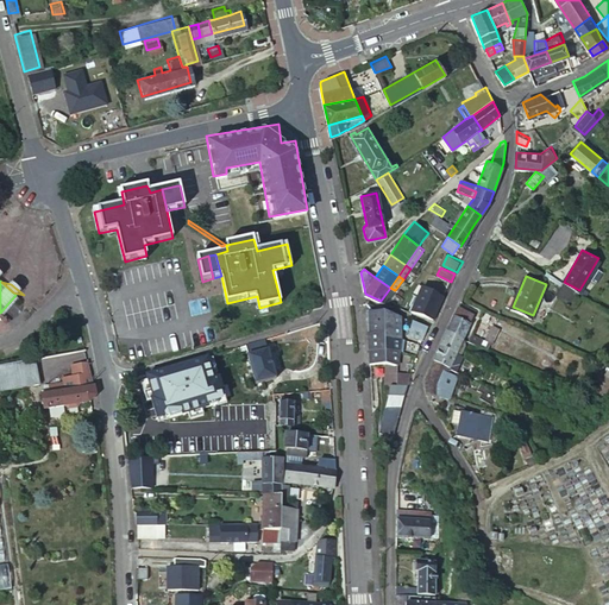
[(409,308),(433,317),(444,292),(420,282),(409,308)]
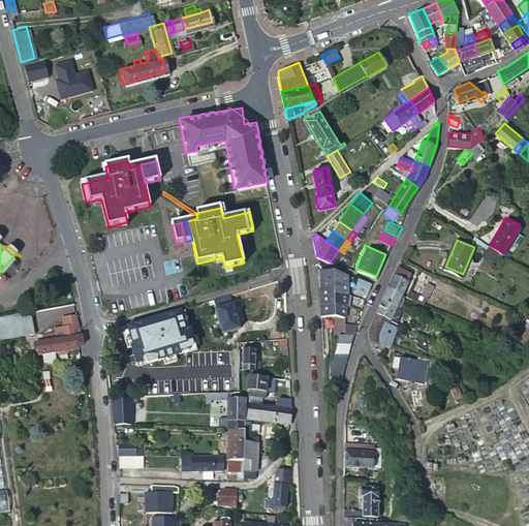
[(339,250),(331,261),(336,264),(343,252),(339,250)]
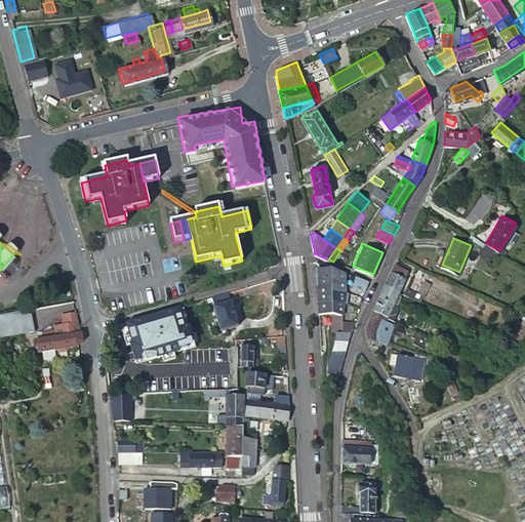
[(409,271),(411,266),(397,258),(395,264),(409,271)]
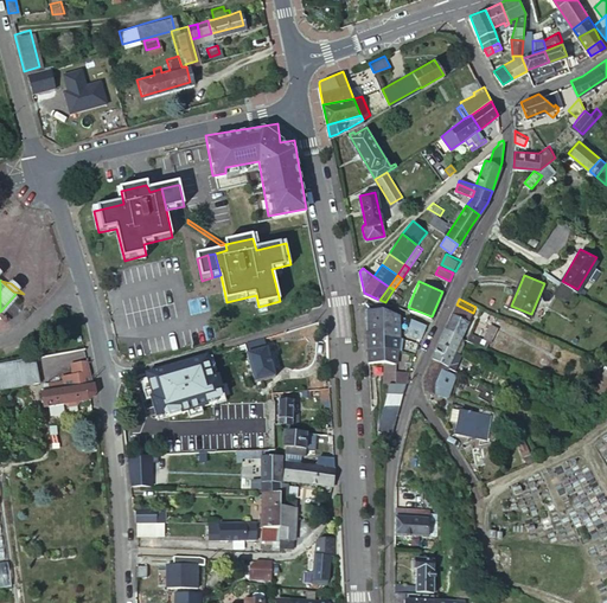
[(383,308),(366,302),(369,316),(369,324),(369,332),(384,332),(383,308)]
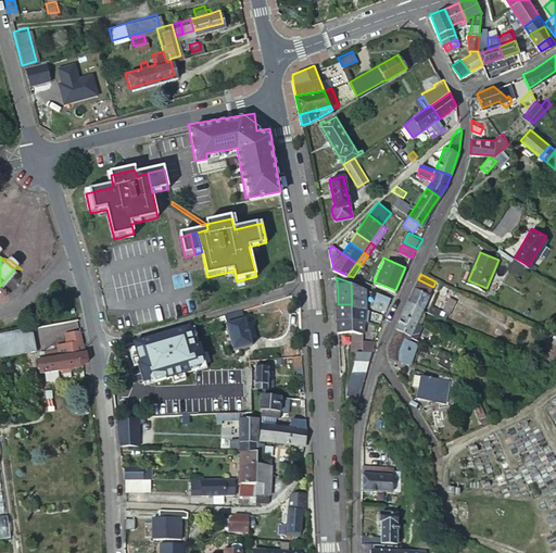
[(424,308),(433,287),(418,279),(408,301),(424,308)]
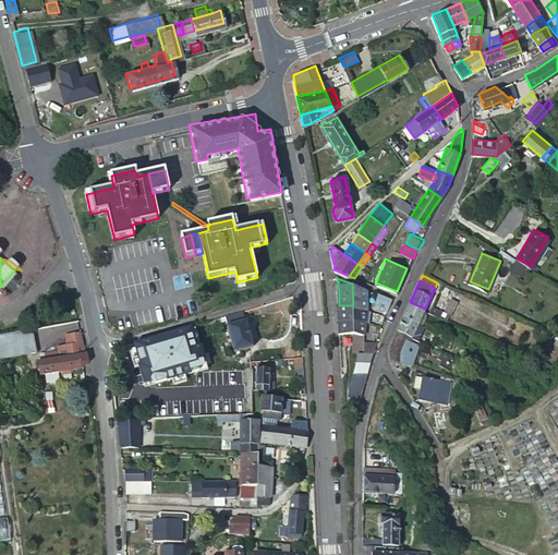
[(366,305),(365,289),(352,284),(353,305),(366,305)]
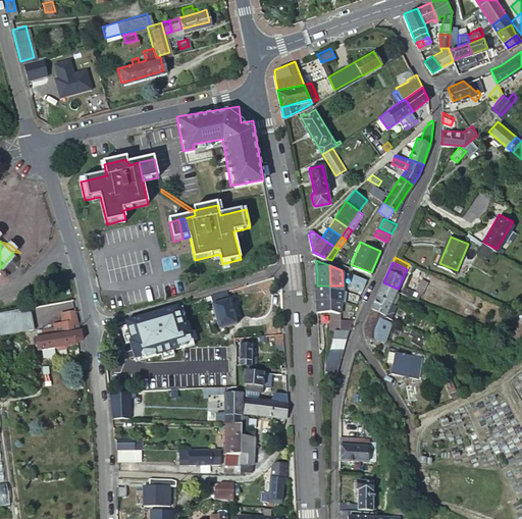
[(350,286),(363,291),(367,279),(355,275),(350,286)]
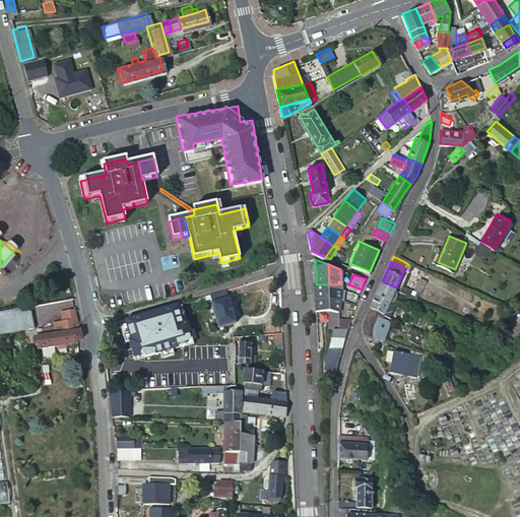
[(390,302),(393,294),(396,287),(382,281),(376,295),(390,302)]
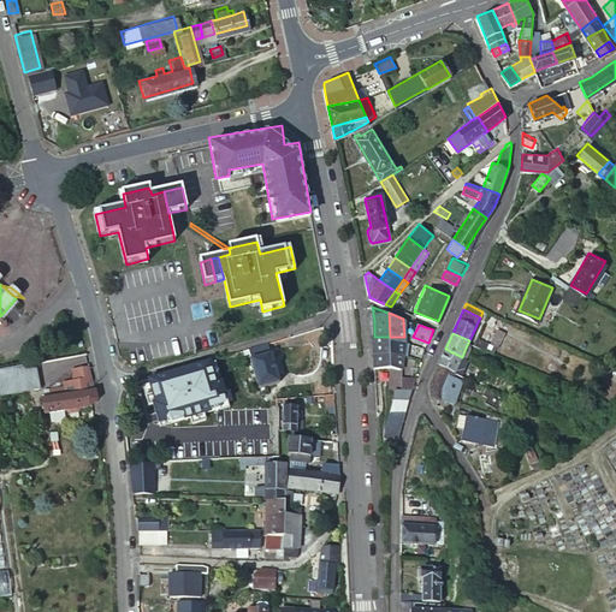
[(479,334),(477,342),(495,350),(498,343),(479,334)]
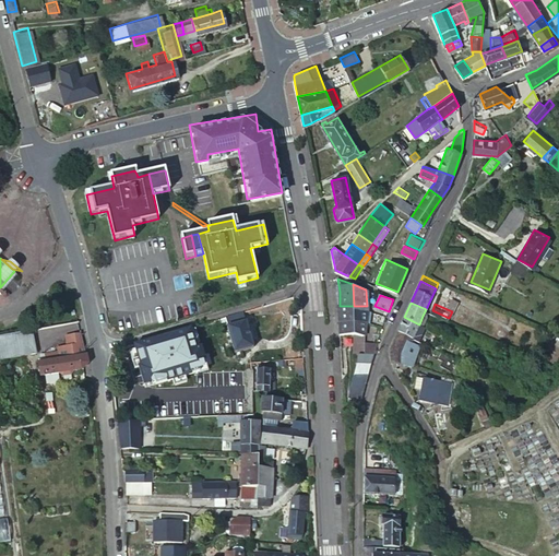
[(367,312),(367,306),(354,306),(340,306),(341,332),(354,331),(364,333),(367,312)]
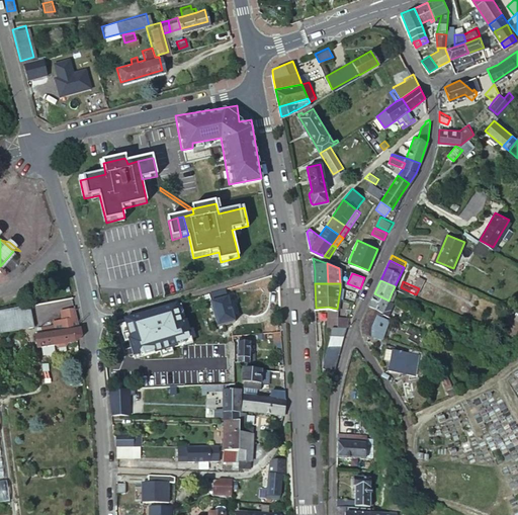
[(223,301),(219,290),(209,293),(212,303),(223,301)]
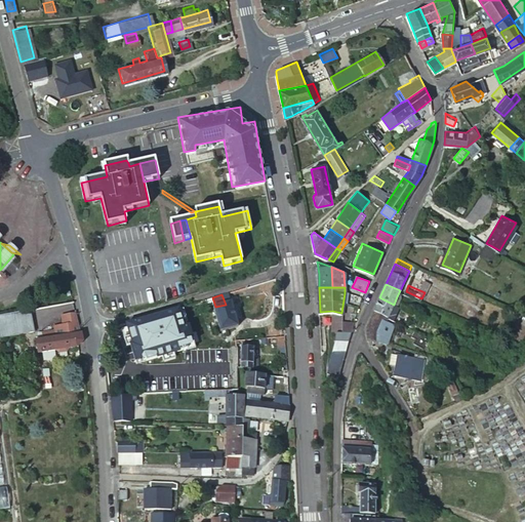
[(379,297),(374,310),(387,315),(388,316),(394,305),(379,297)]
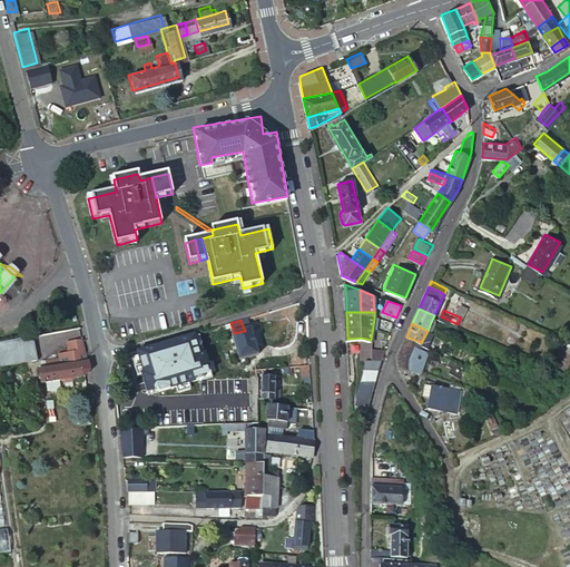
[(87,357),(82,329),(79,330),(72,331),(77,363),(66,364),(50,368),(47,368),(46,362),(40,363),(41,369),(38,370),(40,383),(84,377),(88,368),(87,357)]
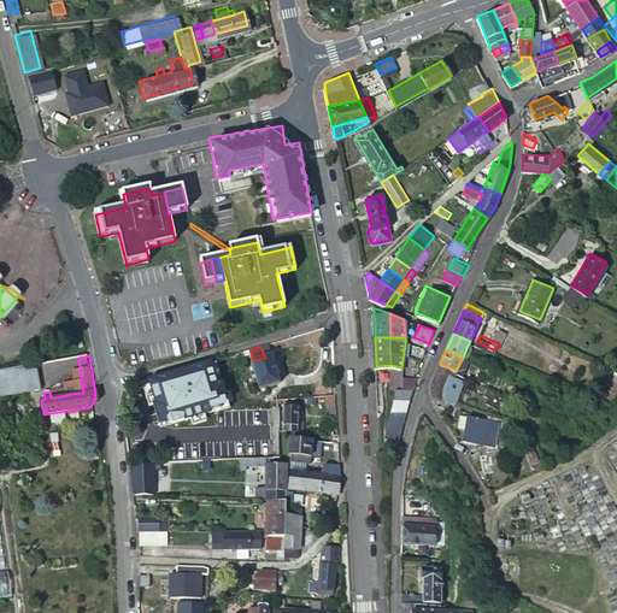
[(272,355),(265,358),(253,360),(260,387),(280,381),(272,355)]
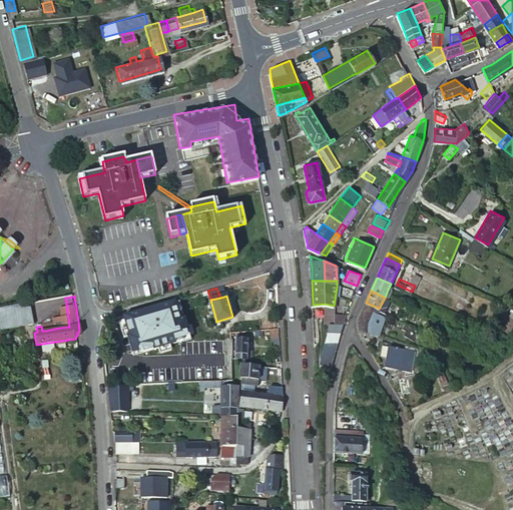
[(69,327),(65,298),(55,299),(56,306),(58,320),(59,328),(69,327)]
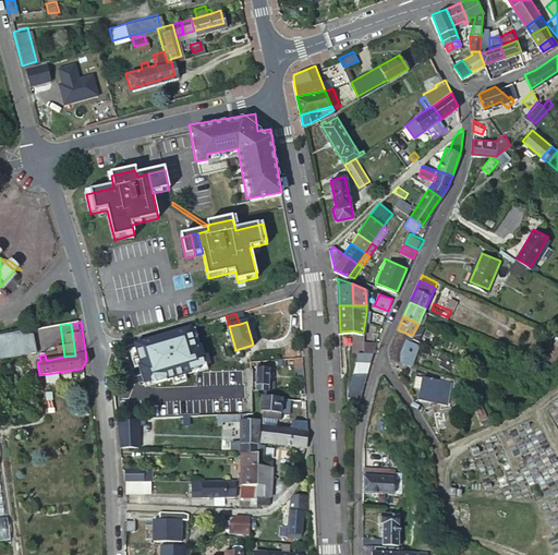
[(60,325),(31,329),(32,336),(33,337),(61,333),(60,325)]
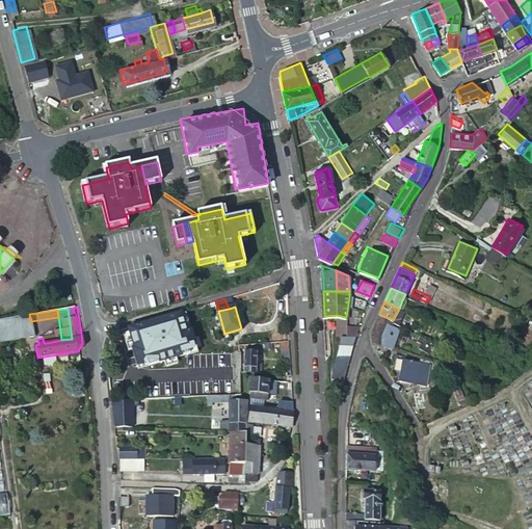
[(370,332),(373,342),(384,344),(386,333),(392,319),(379,314),(370,332)]
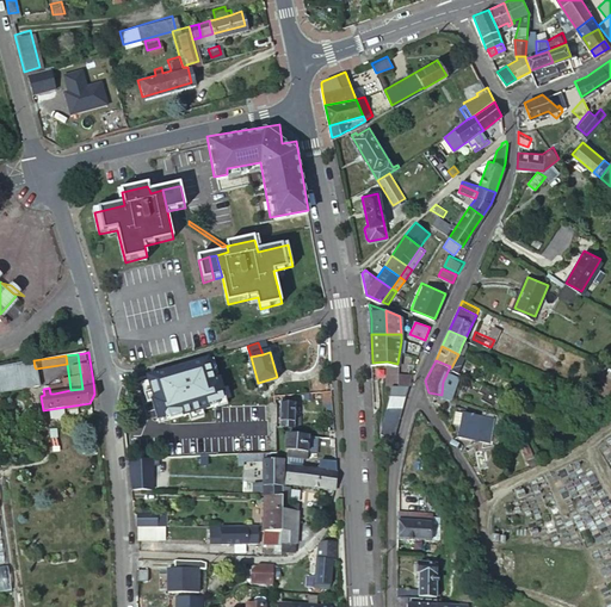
[(0,390),(37,386),(35,367),(23,369),(22,361),(0,365),(0,390)]
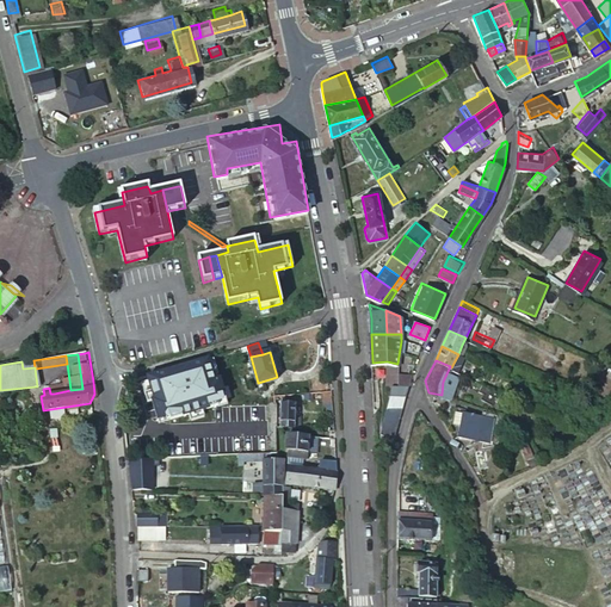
[(397,364),(387,361),(386,383),(390,383),(390,394),(393,394),(397,364)]
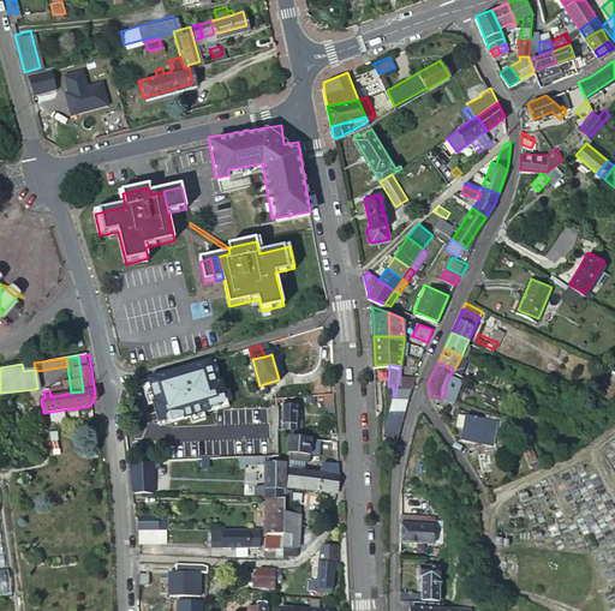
[(54,396),(71,393),(70,383),(53,387),(54,396)]
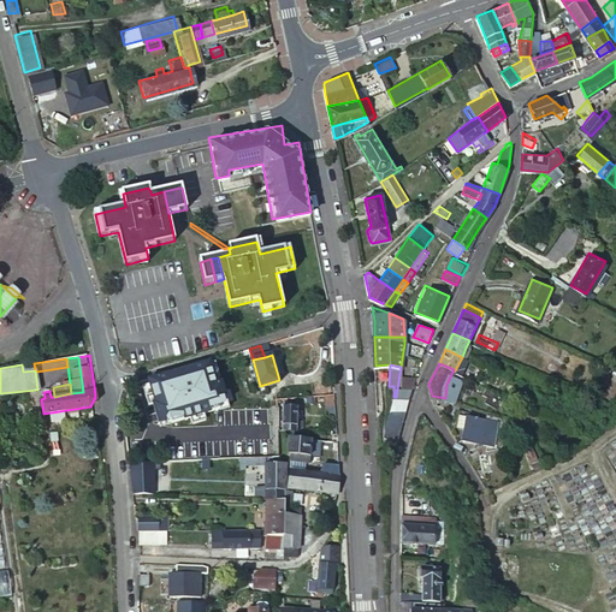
[(460,390),(446,385),(445,398),(458,402),(460,390)]
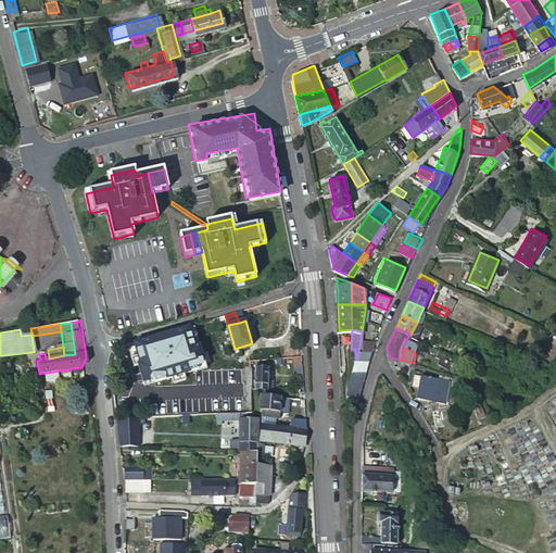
[(39,354),(45,353),(46,359),(49,359),(48,350),(39,351),(39,354)]
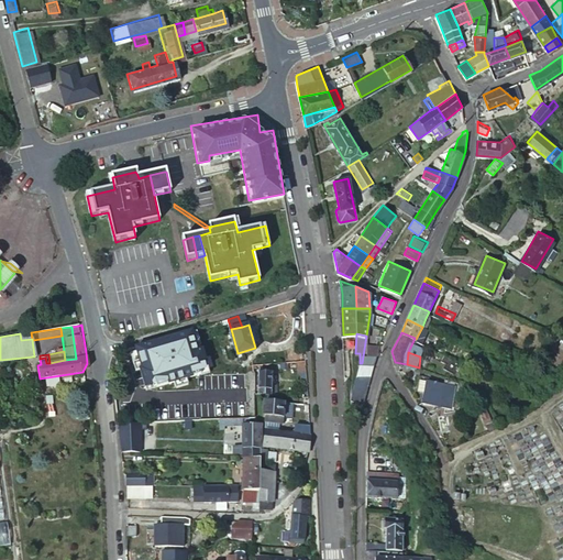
[(306,360),(277,364),(278,369),(300,364),(300,376),(307,376),(307,372),(306,360)]
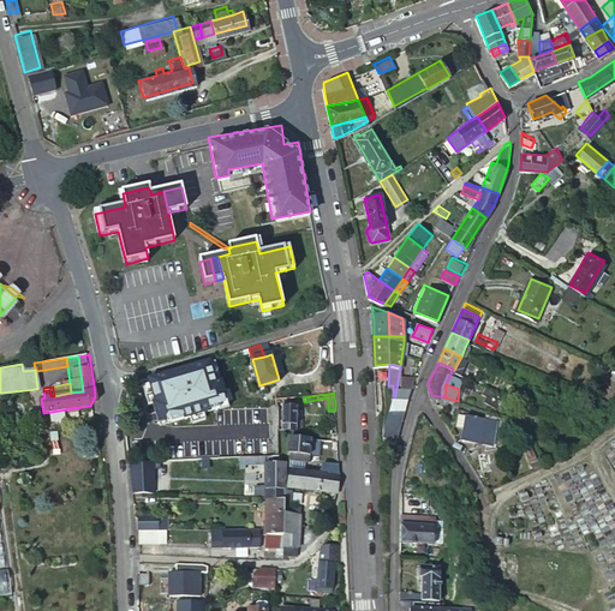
[(398,438),(406,407),(408,396),(400,396),(395,396),(393,396),(390,407),(382,438),(398,438)]
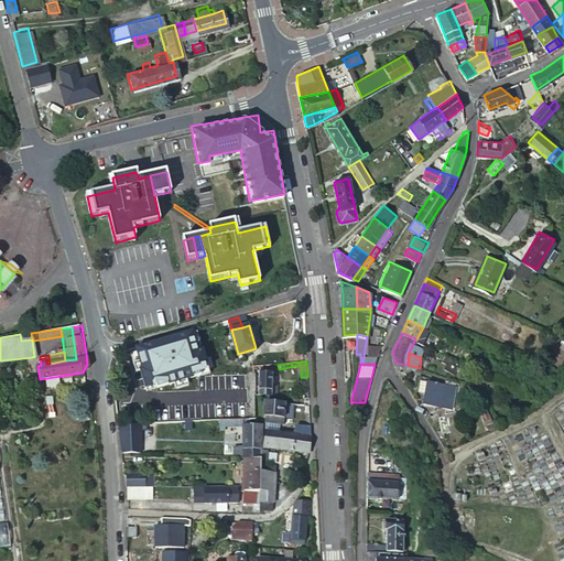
[(259,385),(259,388),(273,389),(273,366),(263,366),(262,385),(259,385)]
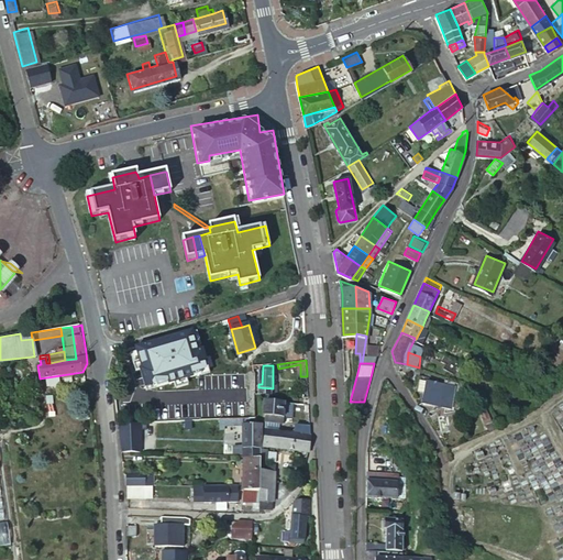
[(245,413),(245,415),(258,415),(258,387),(258,384),(258,370),(246,370),(246,371),(245,413)]
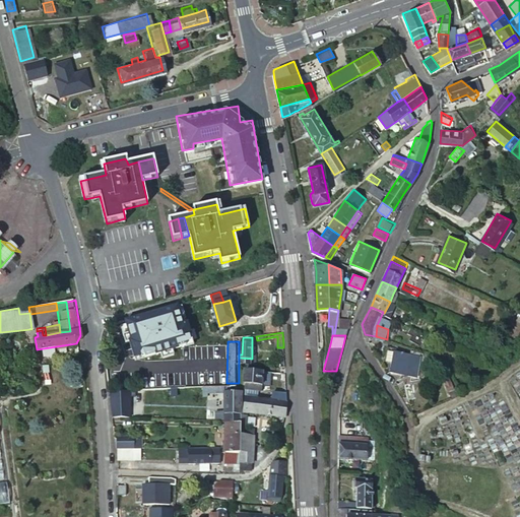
[(393,359),(395,349),(387,348),(386,358),(393,359)]
